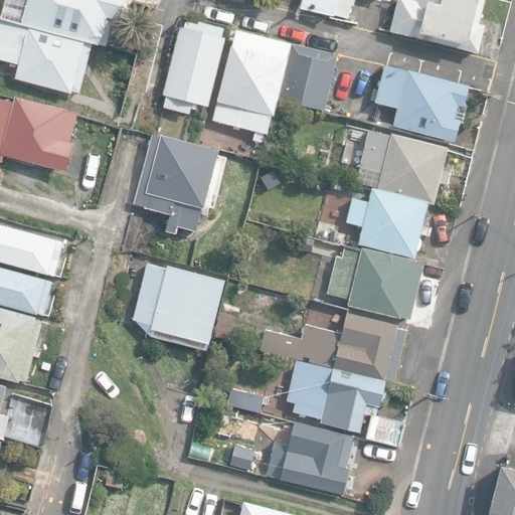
[(27,0),(22,23),(107,45),(114,18),(121,20),(125,0),(27,0)]
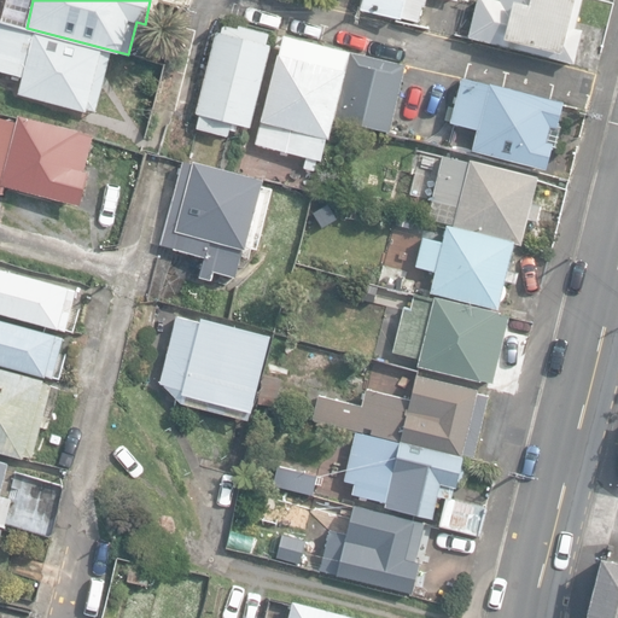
[(403,0),(363,0),(362,7),(400,17),(403,0)]
